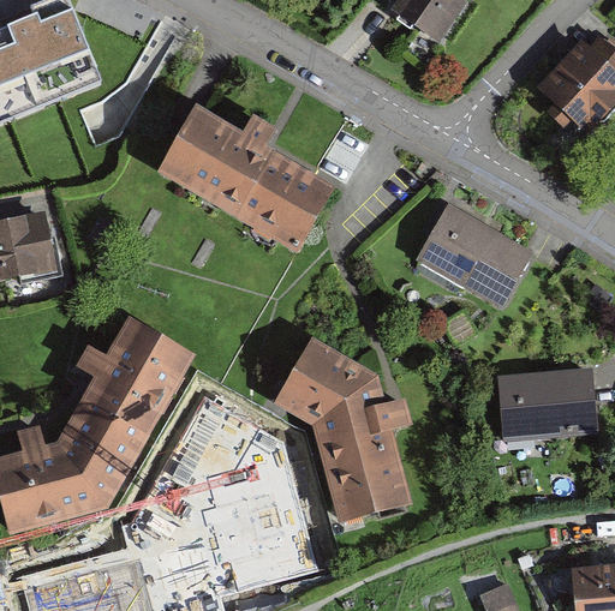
[(35,16),(0,29),(0,106),(97,66),(69,0),(45,0),(31,6),(35,16)]
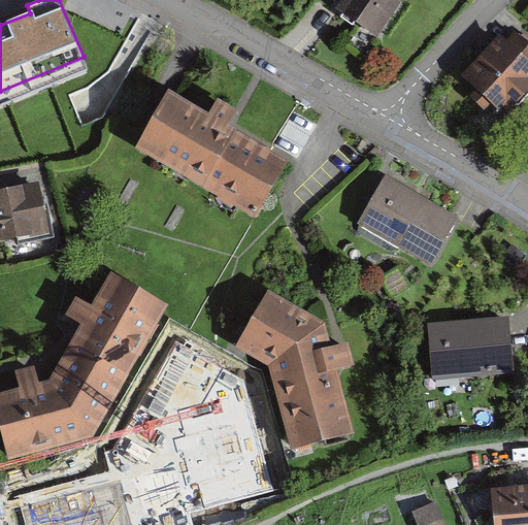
[(399,4),(393,0),(342,0),(335,12),(377,38),(399,4)]
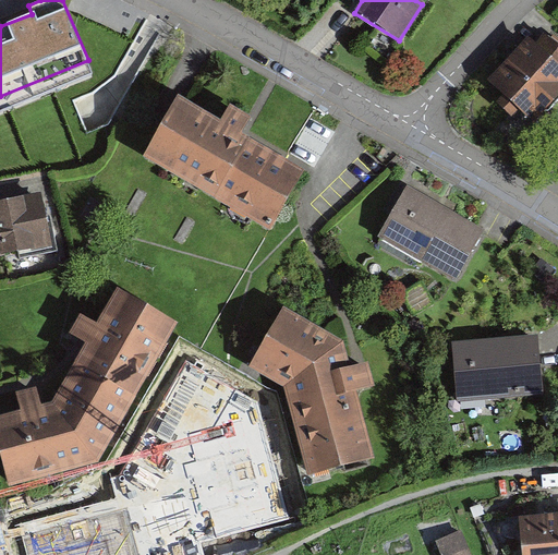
[(557,50),(545,38),(535,48),(525,38),(483,83),(528,125),(557,94),(557,50)]
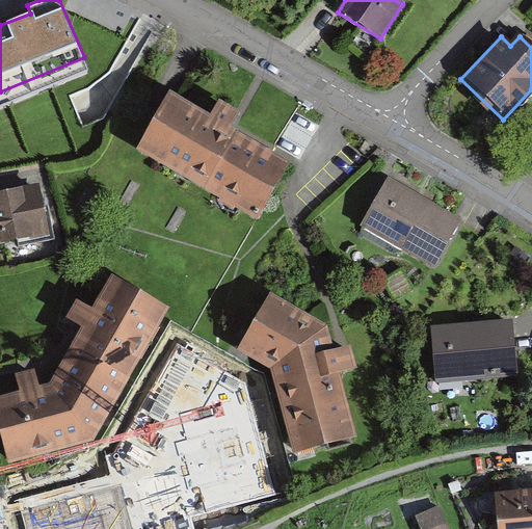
[(208,116),(167,94),(137,149),(257,214),(287,161),(227,128),(235,113),(215,103),(208,116)]
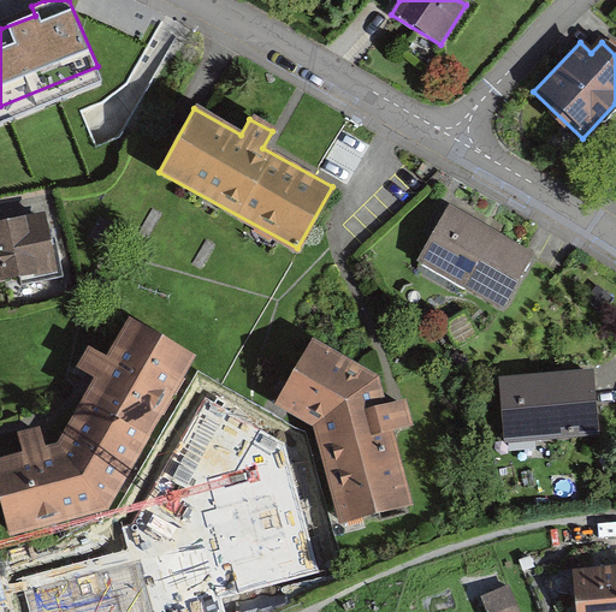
[(532,249),(449,207),(418,266),(501,309),(532,249)]
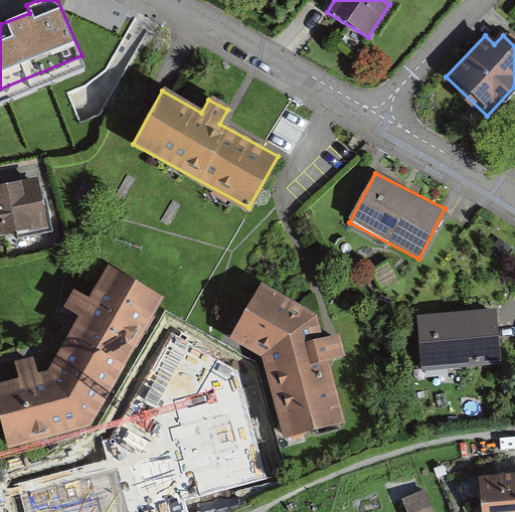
[(0,236),(46,228),(38,181),(0,187),(0,236)]
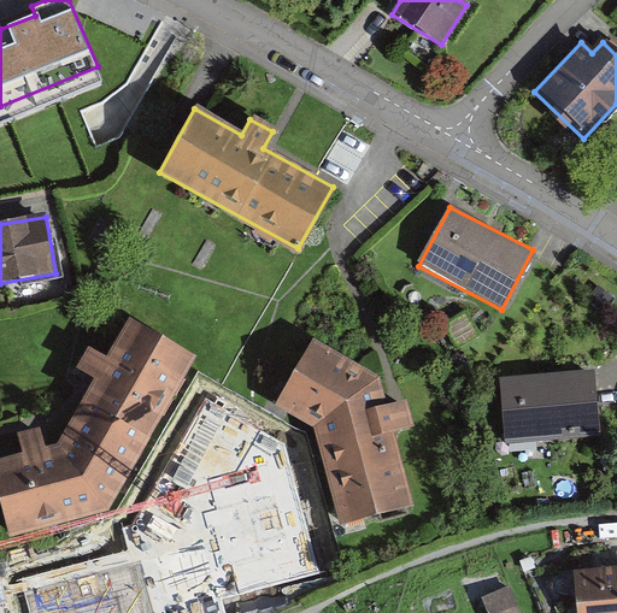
[(192,355),(124,322),(103,359),(86,351),(75,370),(89,381),(57,441),(43,444),(39,428),(15,432),(21,454),(0,459),(0,525),(4,540),(107,510),(192,355)]
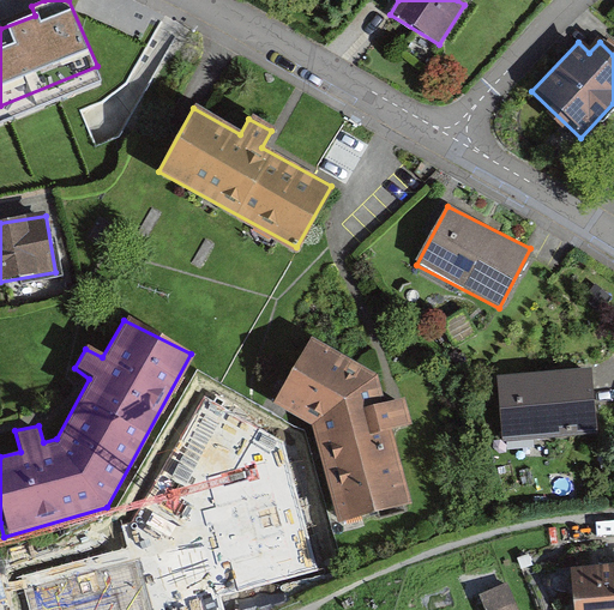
[(378,373),(309,337),(270,402),(313,427),(337,523),(413,506),(392,428),(411,422),(404,396),(384,400),(378,373)]
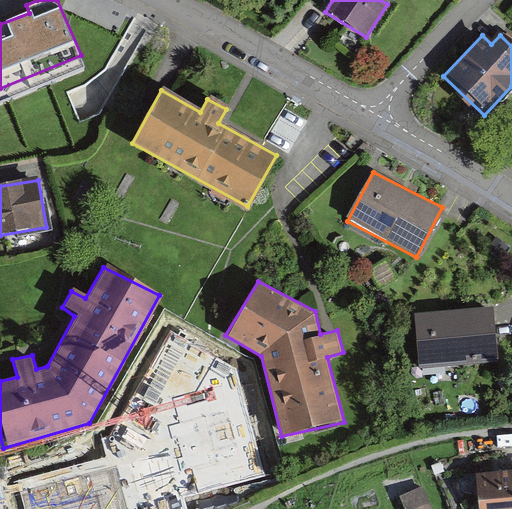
[(495,311),(415,315),(418,366),(497,362),(495,311)]
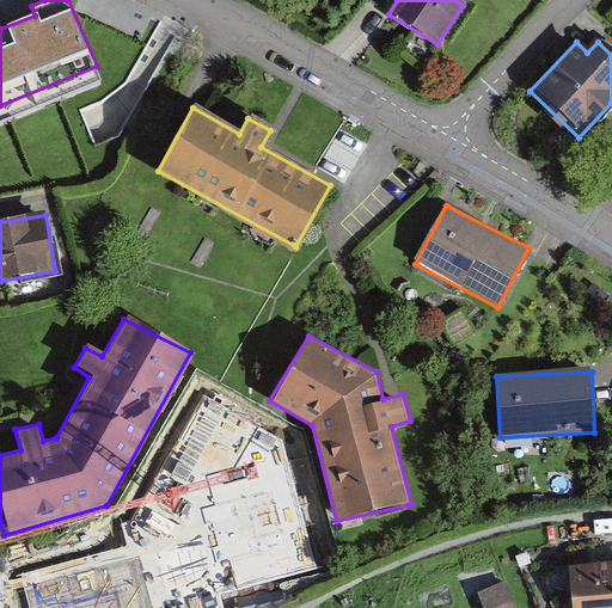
[(261,430),(239,465),(207,474),(239,589),(317,563),(283,440),(261,430)]
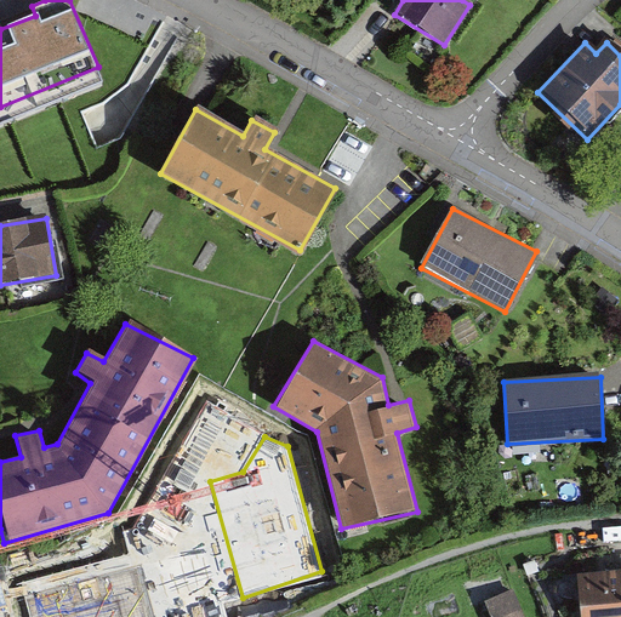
[(177,616),(159,546),(24,581),(33,616),(177,616)]
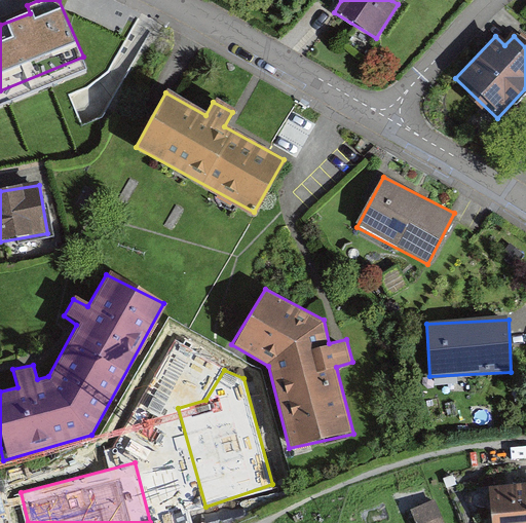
[(525,522),(525,482),(492,484),(493,522),(525,522)]
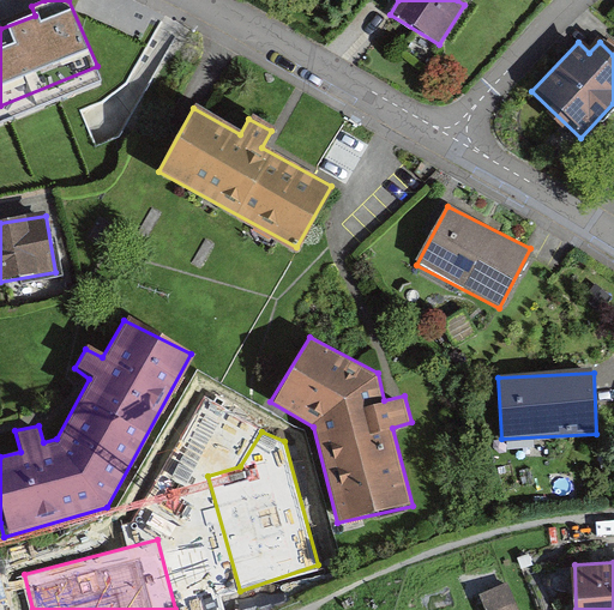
[(518,609),(507,585),(480,597),(485,609),(518,609)]
